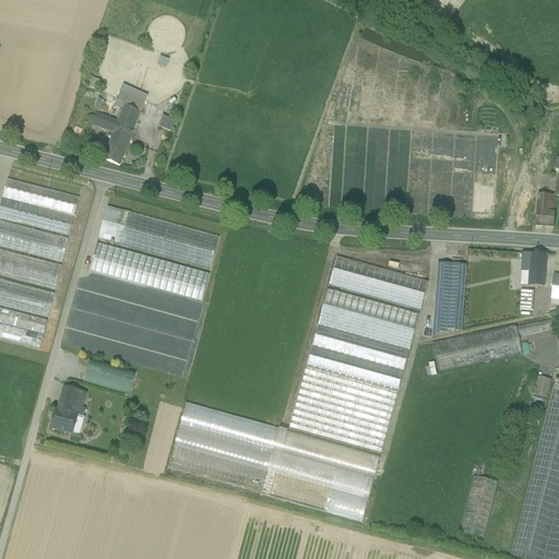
[(144,103),(129,96),(125,107),(141,114),(144,103)]
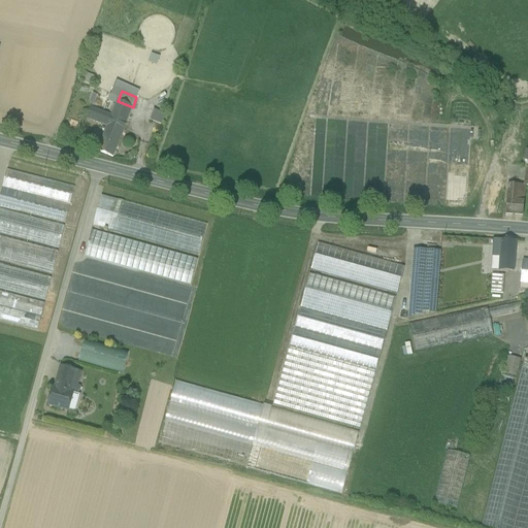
[(133,107),(118,101),(111,117),(127,123),(133,107)]
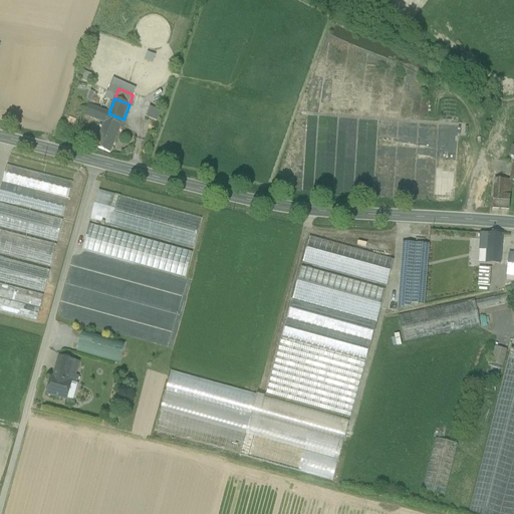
[(108,113),(89,106),(84,116),(104,123),(108,113)]
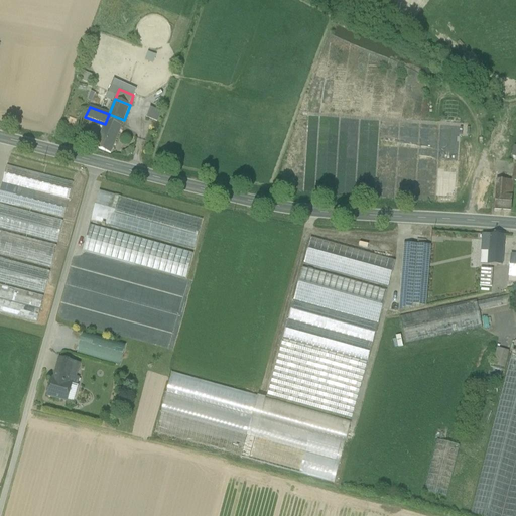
[(145,117),(156,121),(160,111),(148,107),(145,117)]
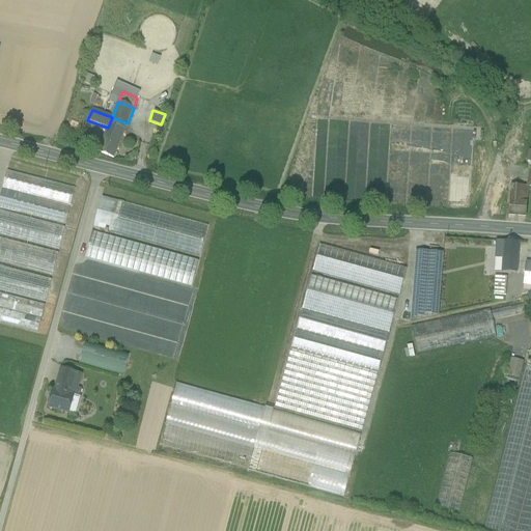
[(128,123),(112,117),(108,128),(122,134),(128,123)]
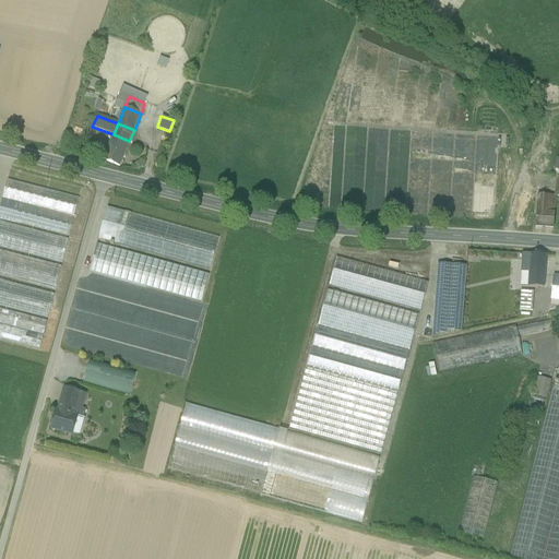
[(129,141),(114,134),(109,144),(126,151),(129,141)]
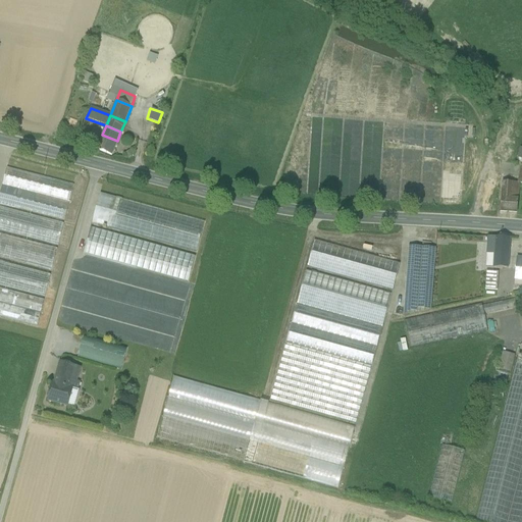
[(117,141),(102,135),(96,150),(111,156),(117,141)]
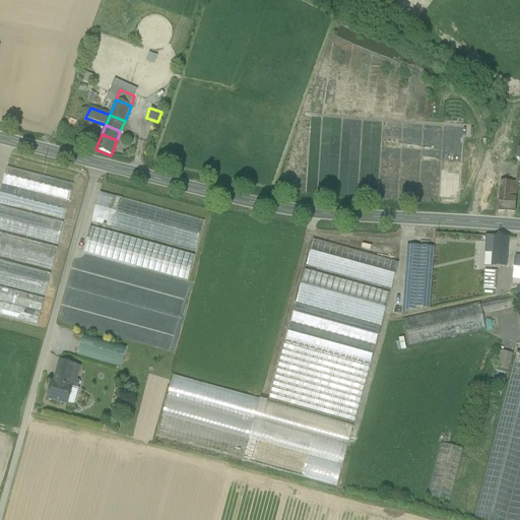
[(73,183),(7,166),(2,184),(68,201),(73,183)]
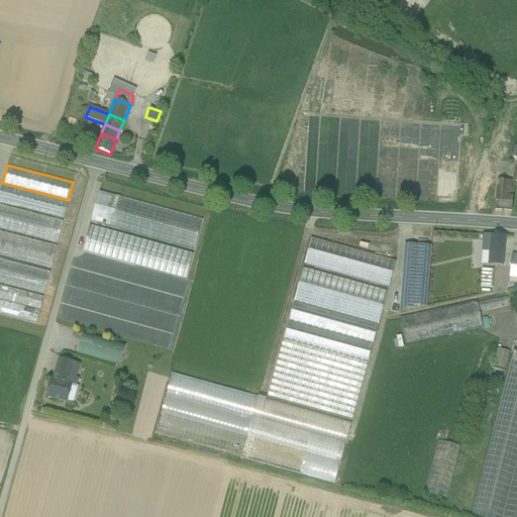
[(510,182),(497,181),(496,196),(513,197),(514,182),(510,182)]
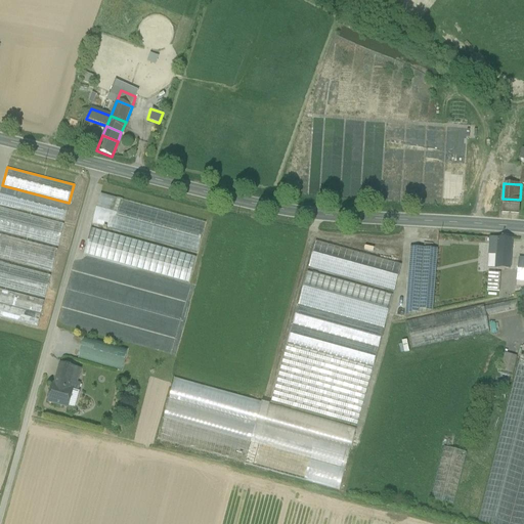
[(69,203),(2,185),(0,193),(0,204),(64,221),(69,203)]
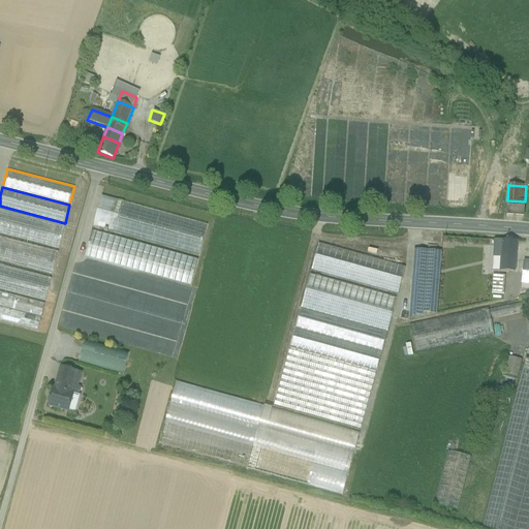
[(117,199),(100,195),(92,225),(109,229),(117,199)]
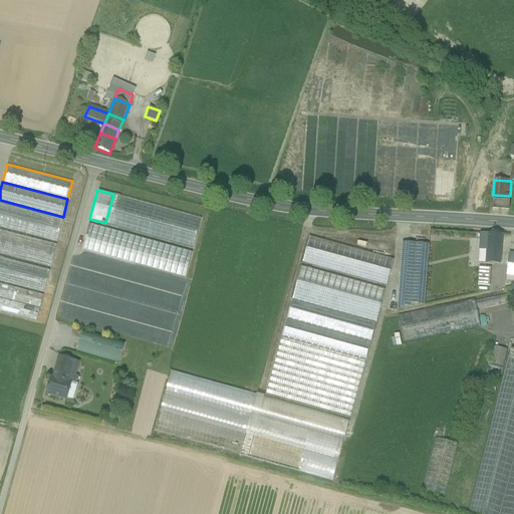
[(200,218),(113,194),(105,223),(192,247),(200,218)]
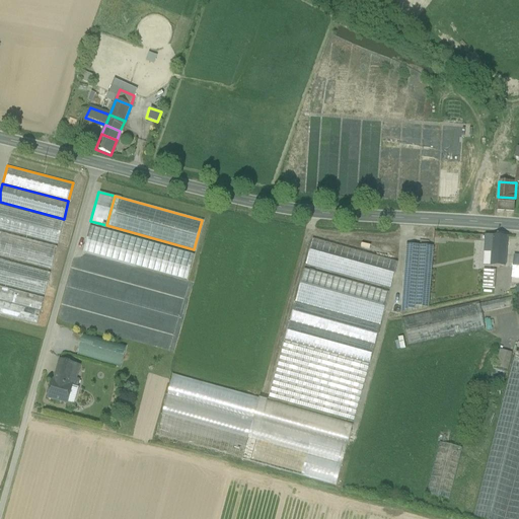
[(515,198),(498,197),(497,211),(514,212),(515,198)]
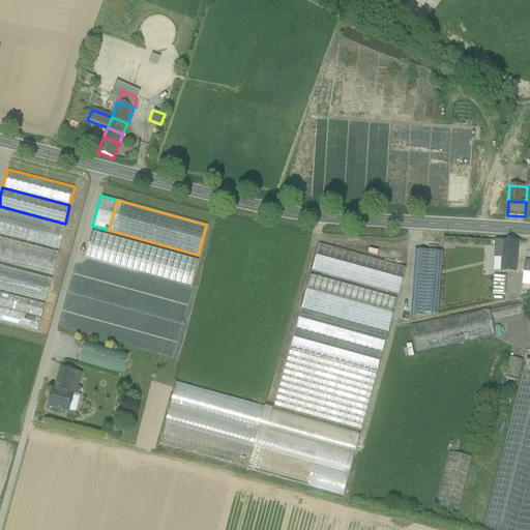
[(64,227),(0,209),(0,234),(58,249),(64,227)]
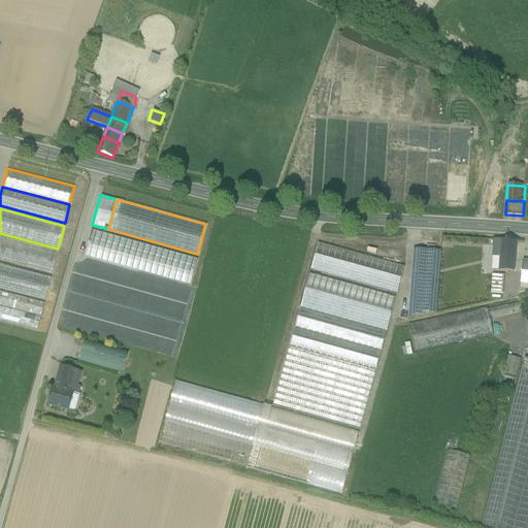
[(196,259),(91,230),(84,256),(189,286),(196,259)]
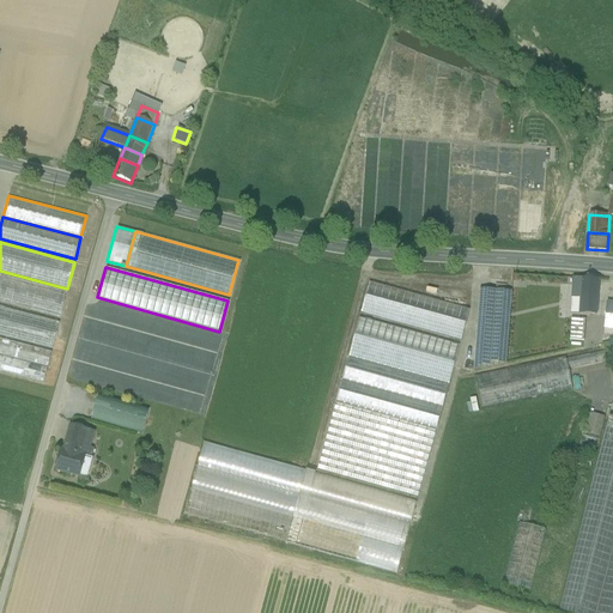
[(66,292),(0,274),(0,302),(60,319),(66,292)]
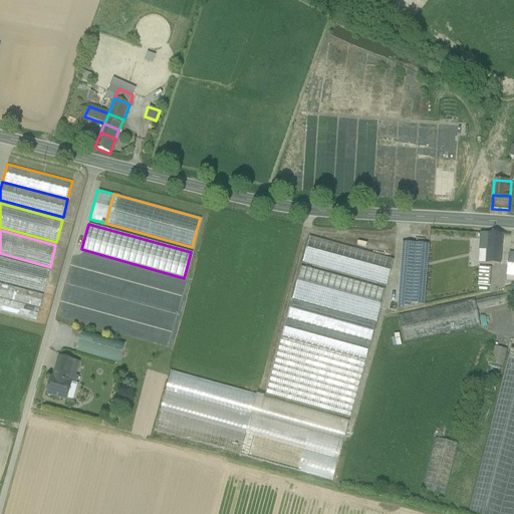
[(502,235),(488,234),(488,235),(487,249),(501,250),(502,235)]
